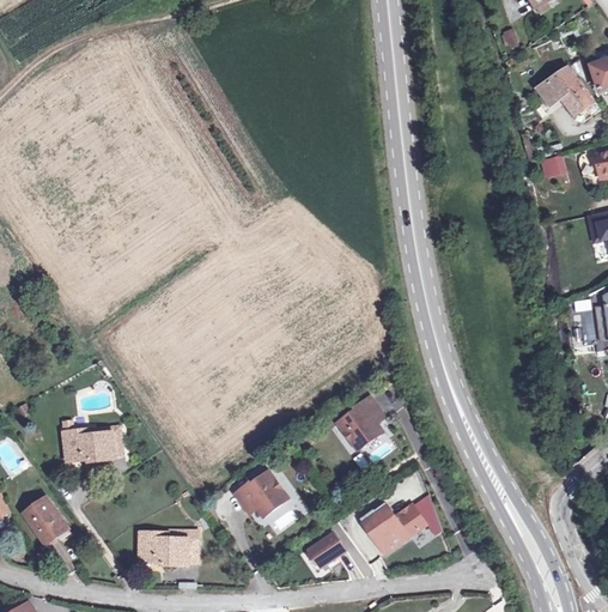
[(546,7),(542,1),(534,7),(537,12),(546,7)]
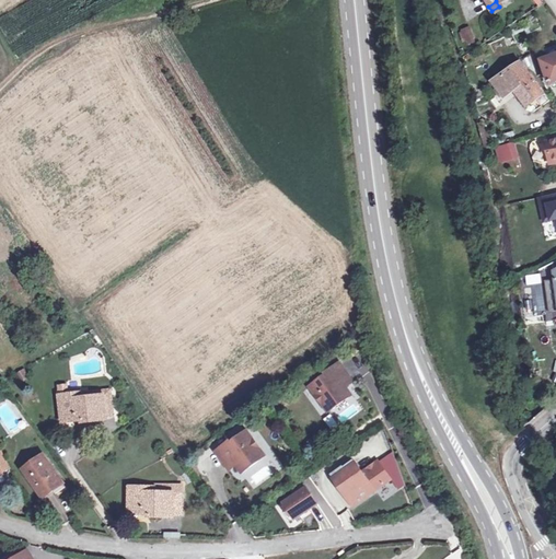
[(523,33),(524,33),(536,27),(532,15),(518,21),(520,27),(523,33)]
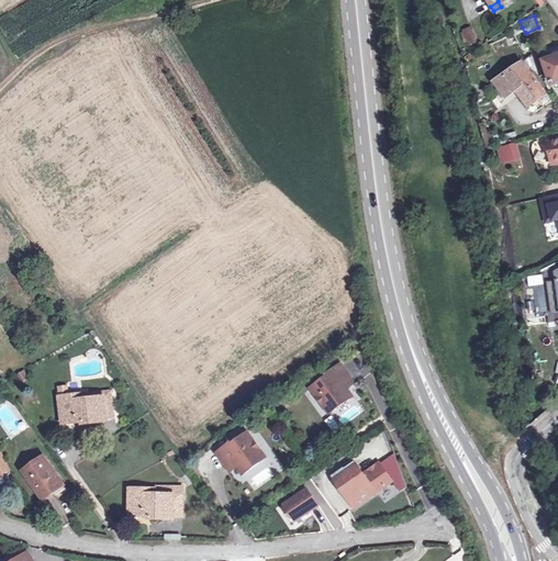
[(469,26),(458,27),(460,43),(471,41),(469,26)]
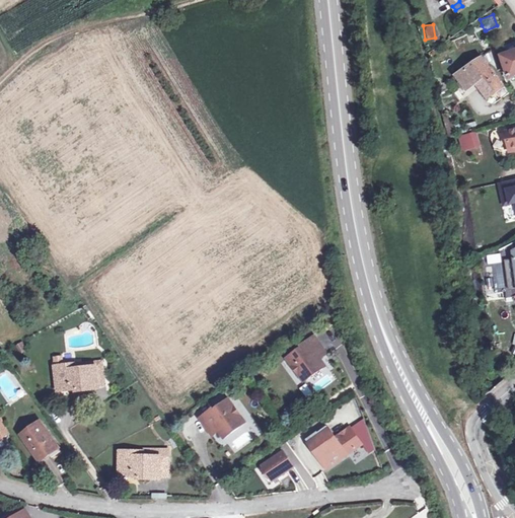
[(482,25),(469,30),(474,41),(482,38),(486,48),(492,45),(487,34),(486,30),(485,30),(482,25)]
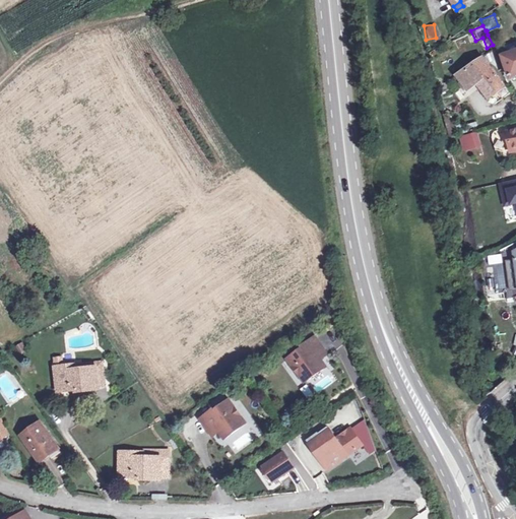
[(507,78),(515,72),(515,48),(500,55),(507,78)]
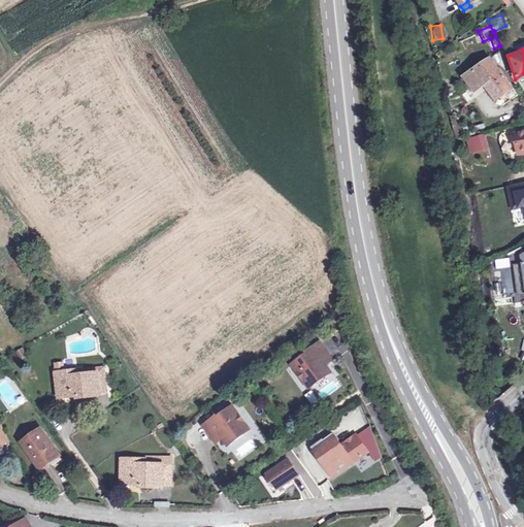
[(491,99),(508,87),(486,57),(459,76),(469,90),(479,83),(491,99)]
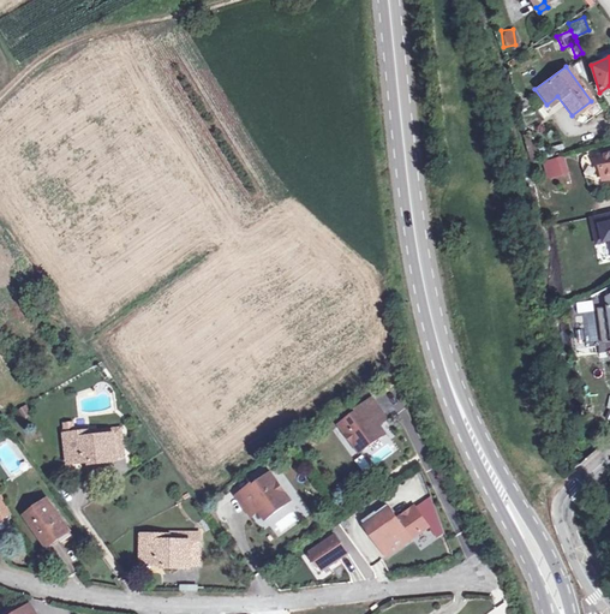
[(598,109),(591,101),(572,115),(581,123),(598,109)]
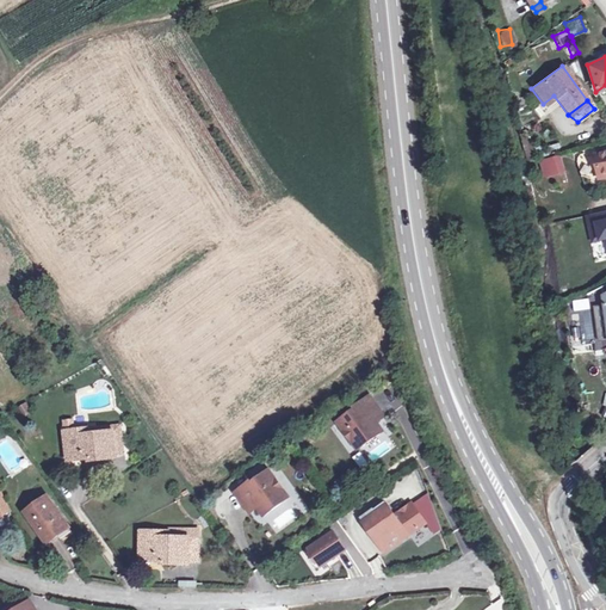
[(605,151),(593,153),(598,178),(605,176),(605,151)]
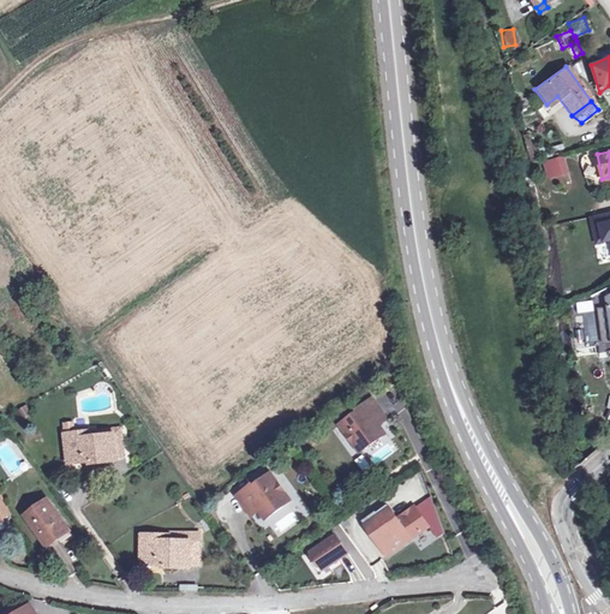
[(558,158),(542,161),(545,177),(562,173),(558,158)]
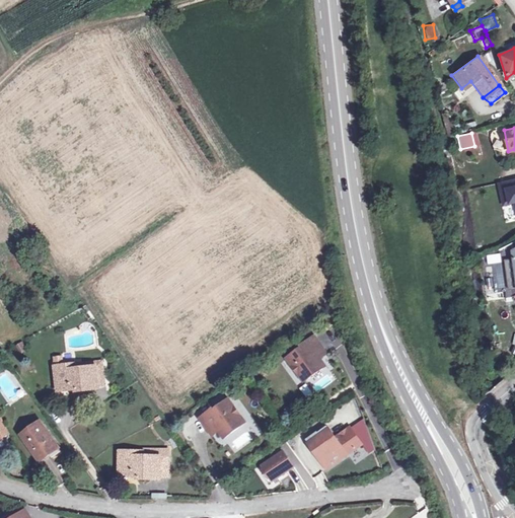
[(514,177),(497,182),(501,202),(511,199),(514,215),(514,177)]
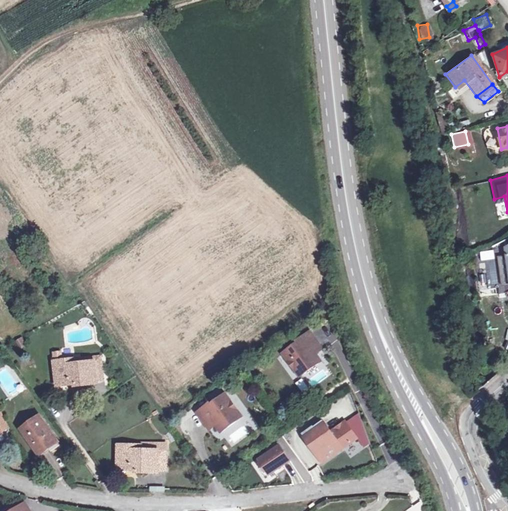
[(486,282),(496,282),(495,261),(485,262),(486,282)]
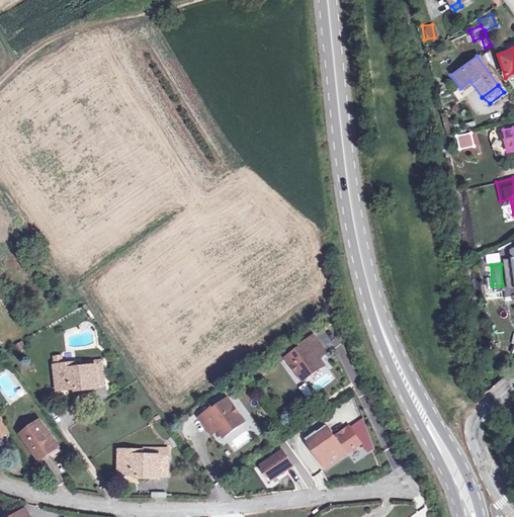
[(320,349),(311,336),(296,346),(297,348),(283,358),(300,381),(322,365),(317,358),(313,353),(320,349)]
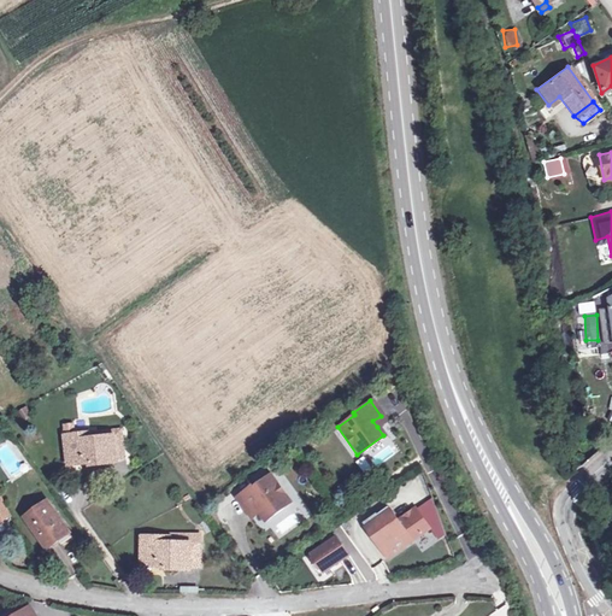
[(384,422),(381,416),(372,421),(377,427),(384,422)]
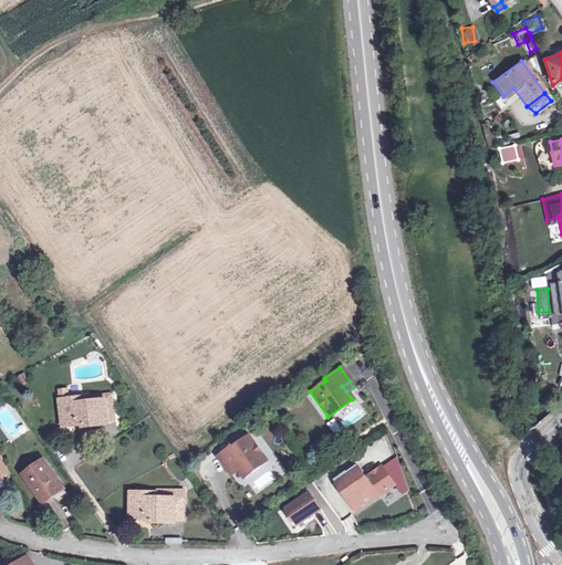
[(107,393),(75,398),(76,404),(101,400),(103,424),(112,421),(107,393)]
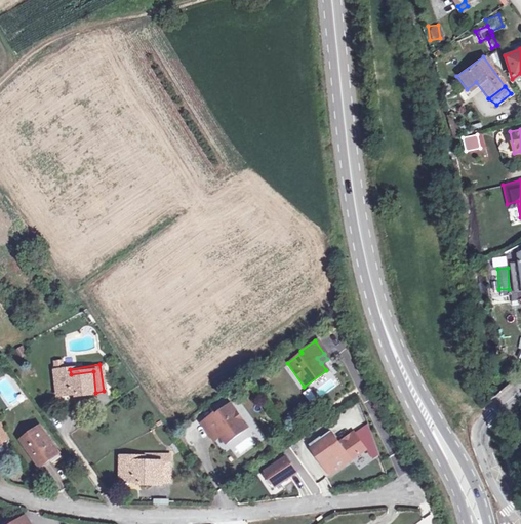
[(57,370),(52,371),(54,395),(73,393),(73,396),(95,393),(93,371),(71,374),(70,369),(57,370)]
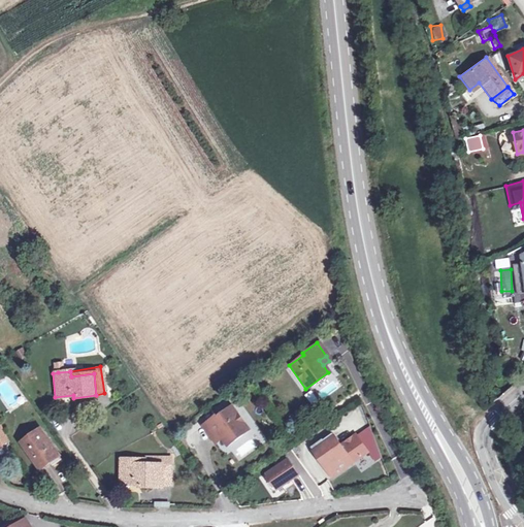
[(215,414),(199,426),(208,438),(215,434),(219,438),(224,447),(247,430),(229,406),(216,416),(215,414)]
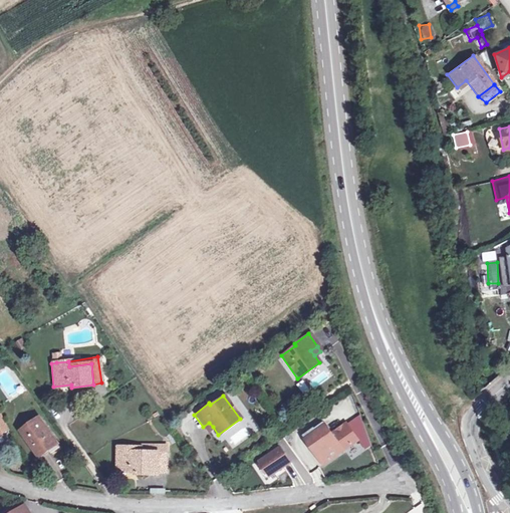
[(36,456),(53,444),(37,420),(20,432),(36,456)]
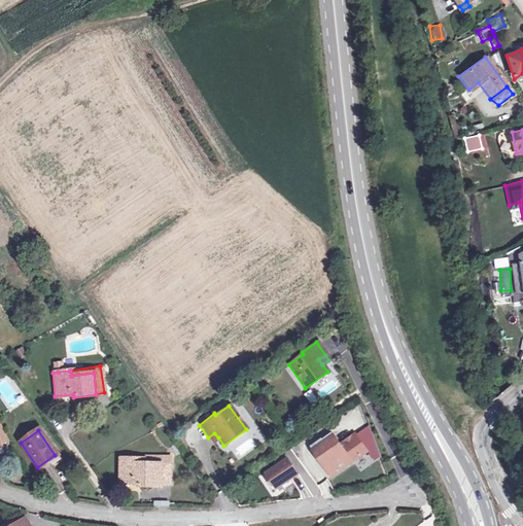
[(214,433),(208,437),(211,443),(218,437),(214,433)]
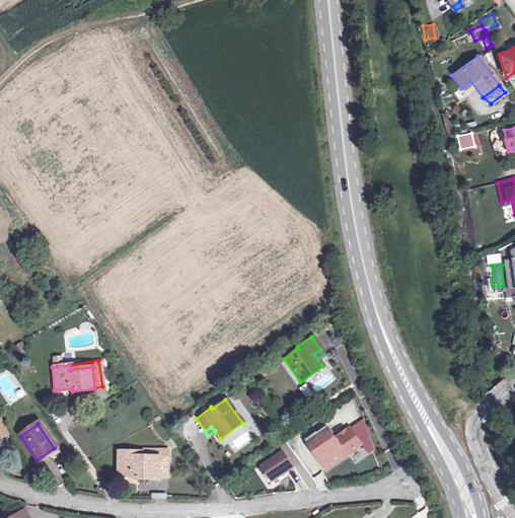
[(325,429),(316,436),(309,441),(321,456),(316,460),(323,469),(358,443),(347,428),(332,438),(325,429)]
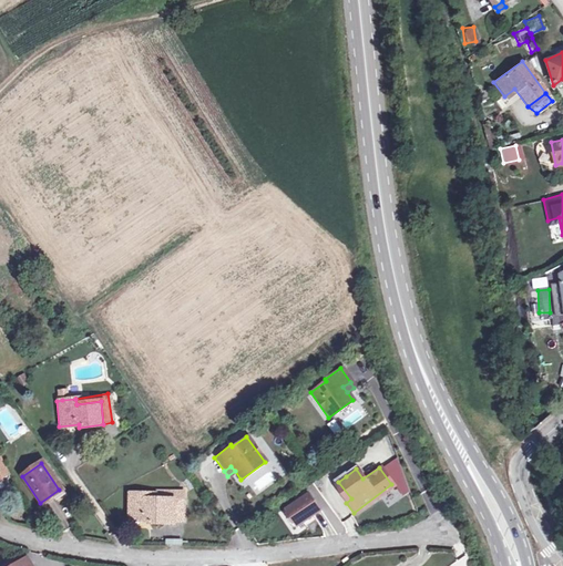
[(338,482),(346,476),(344,473),(344,472),(330,480),(346,502),(346,503),(351,498),(338,482)]
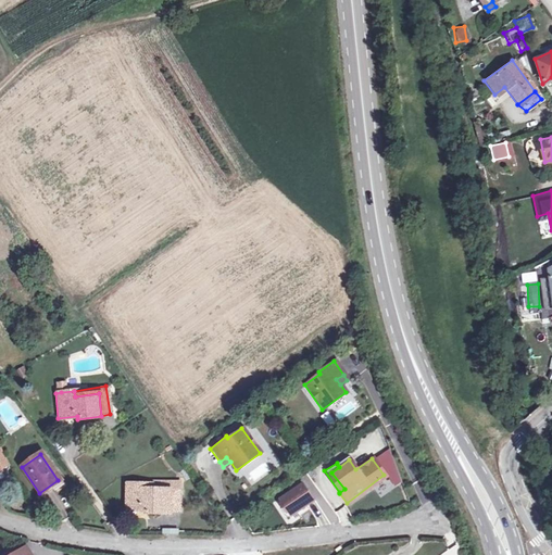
[(149,488),(149,483),(125,483),(125,509),(143,509),(143,513),(167,513),(167,509),(176,509),(177,488),(149,488)]
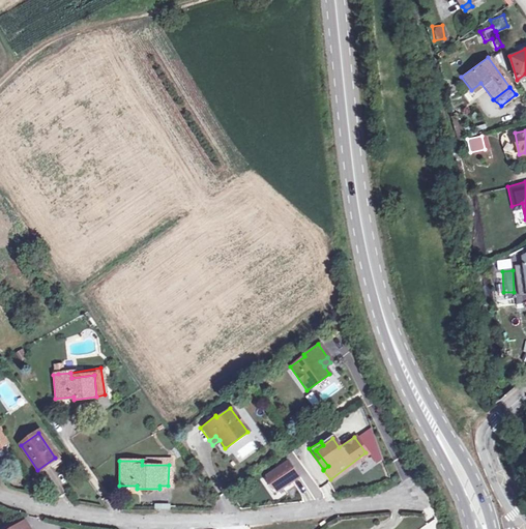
[(278,490),(298,475),(288,461),(267,475),(278,490)]
